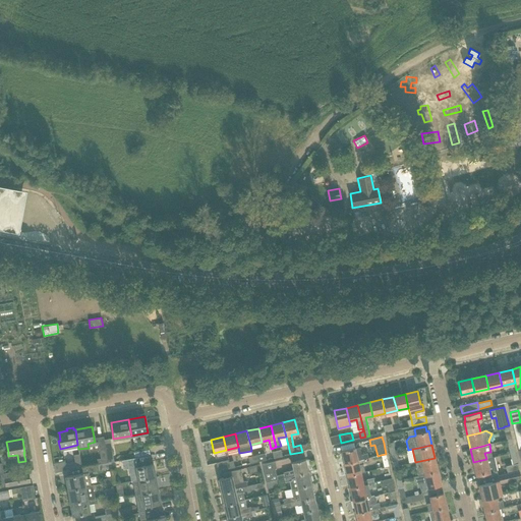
[(355,449),(355,448),(351,449),(341,451),(344,463),(368,458),(367,453),(360,455),(359,448),(355,449)]
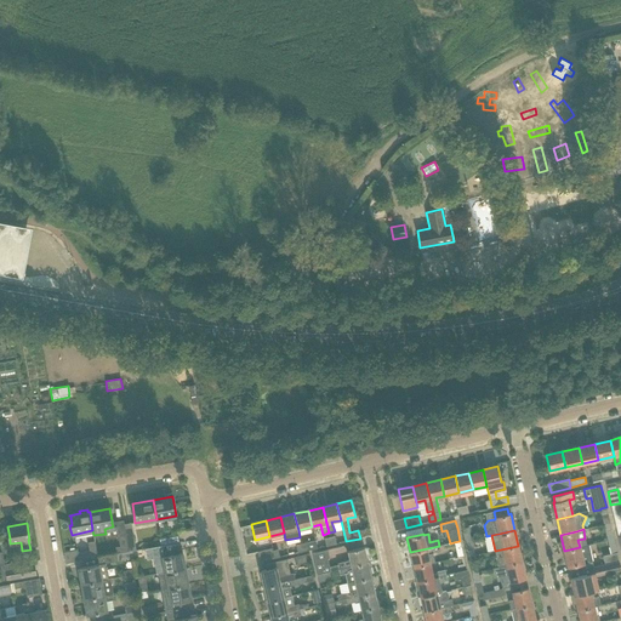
[(130,551),(126,535),(119,536),(120,547),(115,547),(117,554),(129,552),(130,551)]
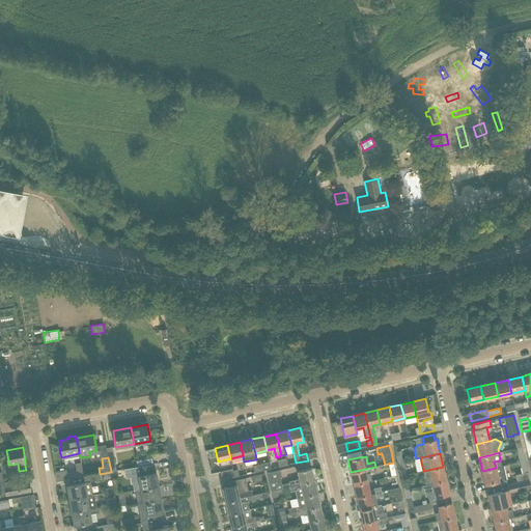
[(152,457),(151,458),(136,460),(138,467),(154,464),(152,457)]
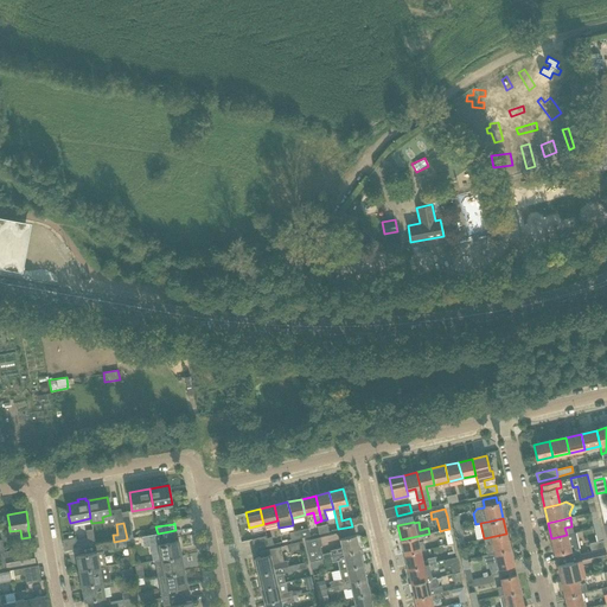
[(85,530),(88,540),(76,542),(77,548),(95,544),(93,529),(85,530)]
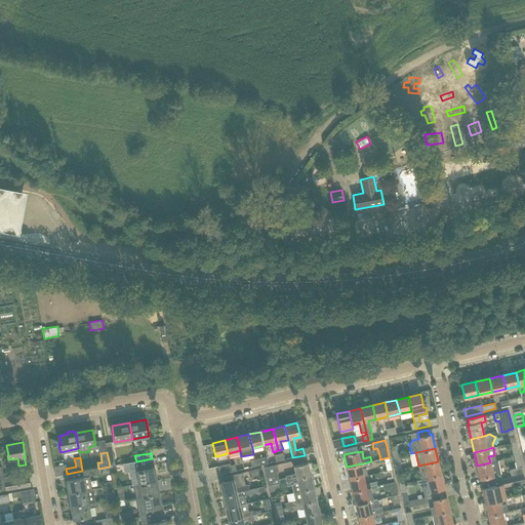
[(267,457),(254,459),(256,467),(268,463),(267,457)]
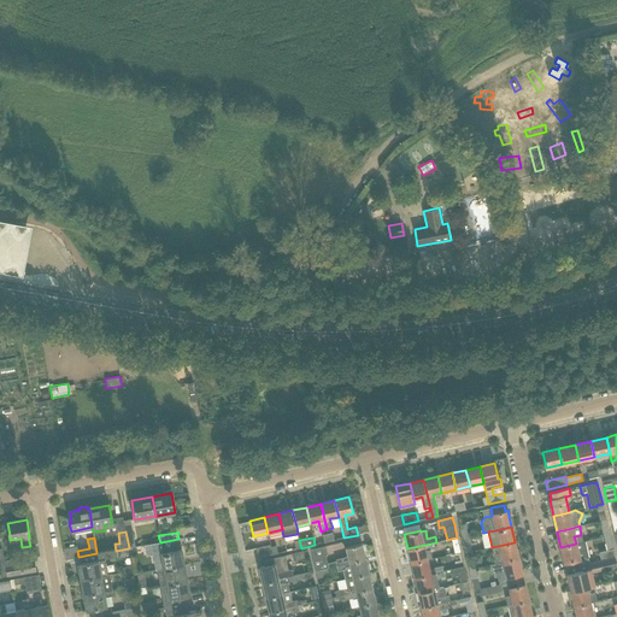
[(585,541),(576,544),(560,547),(564,563),(588,558),(585,541)]
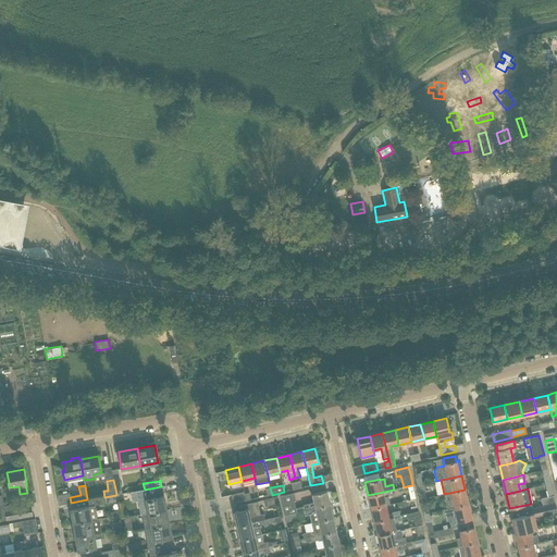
[(141,490),(122,493),(119,494),(120,500),(143,496),(141,490)]
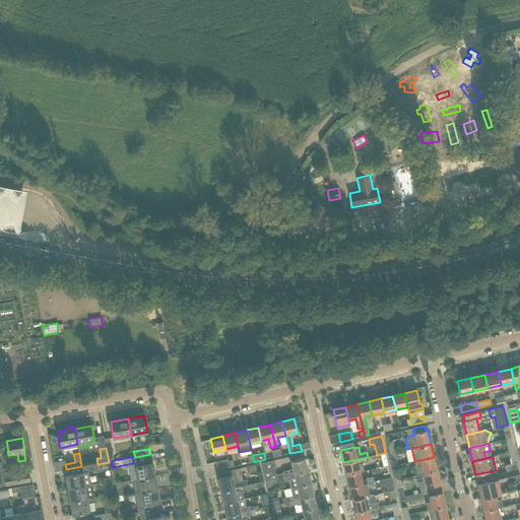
[(368,457),(343,462),(346,474),(361,471),(365,470),(363,463),(369,461),(368,457)]
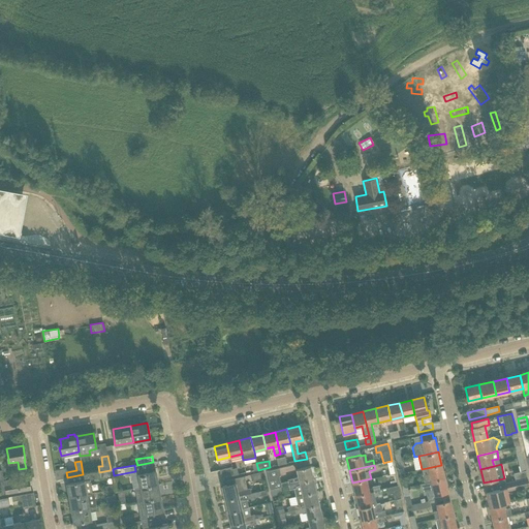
[(444,478),(441,465),(422,469),(425,483),(427,483),(431,481),(444,478)]
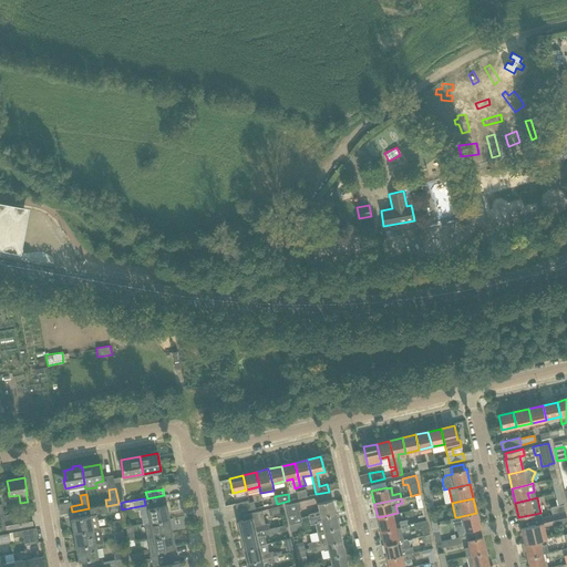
[(336,514),(332,500),(318,503),(320,514),(316,515),(316,513),(308,515),(309,516),(301,517),(299,509),(301,509),(299,502),(285,505),(290,524),(301,522),(309,519),(336,514)]
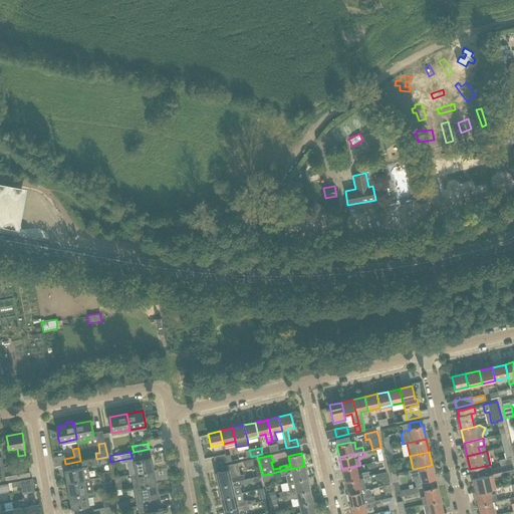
[(227,462),(226,456),(225,454),(213,457),(215,465),(227,462)]
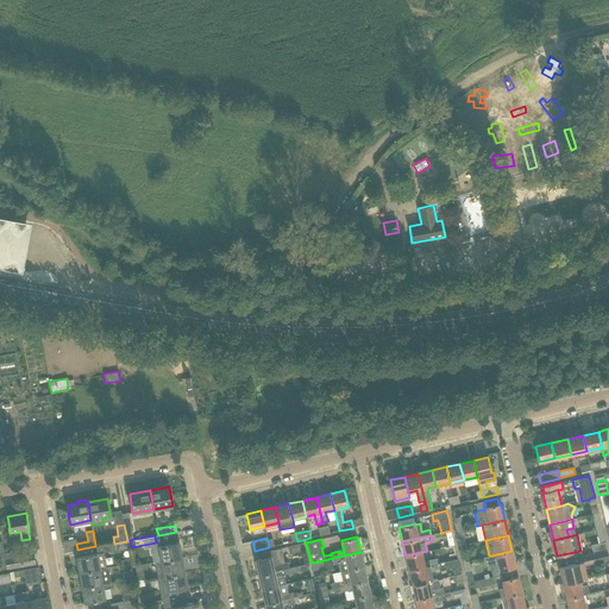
[(106,567),(104,552),(131,547),(130,540),(127,540),(126,541),(114,544),(96,546),(98,553),(96,553),(77,557),(80,572),(100,569),(106,567)]
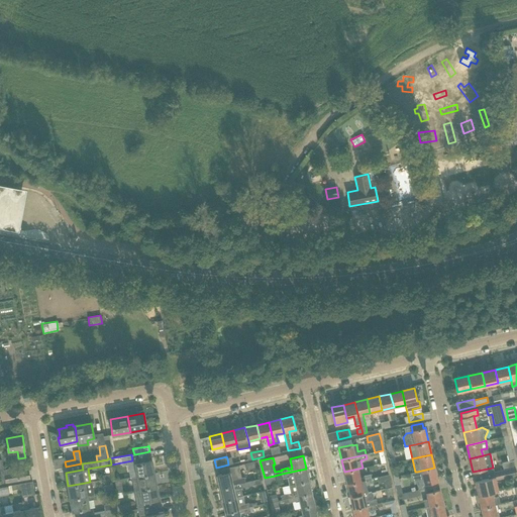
[(515,467),(513,459),(502,462),(503,470),(515,467)]
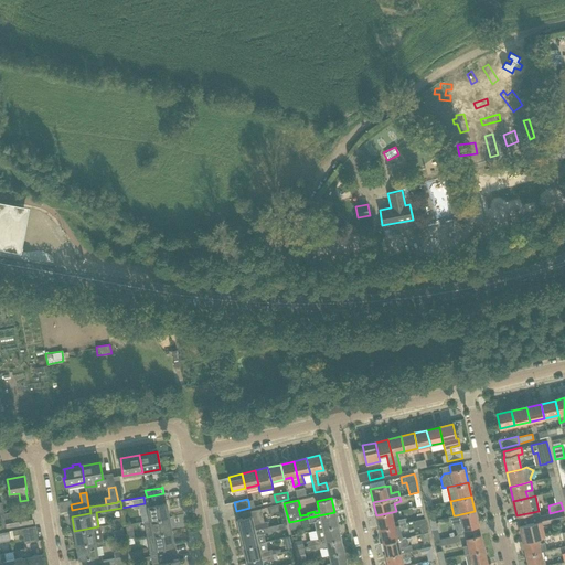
[(166,503),(155,505),(149,507),(150,514),(142,515),(144,522),(151,521),(168,518),(166,503)]
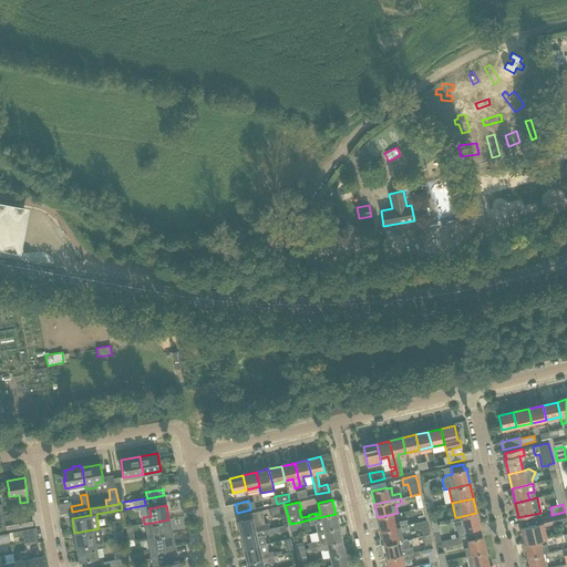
[(284,512),(282,505),(268,508),(269,515),(284,512)]
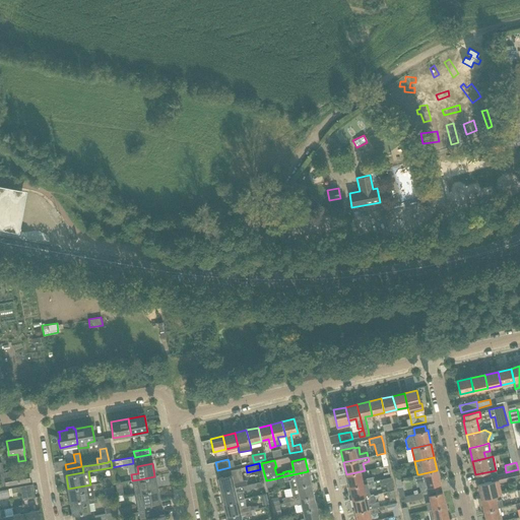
[(221,472),(222,477),(217,478),(220,491),(245,485),(247,484),(246,479),(243,480),(240,468),(221,472)]
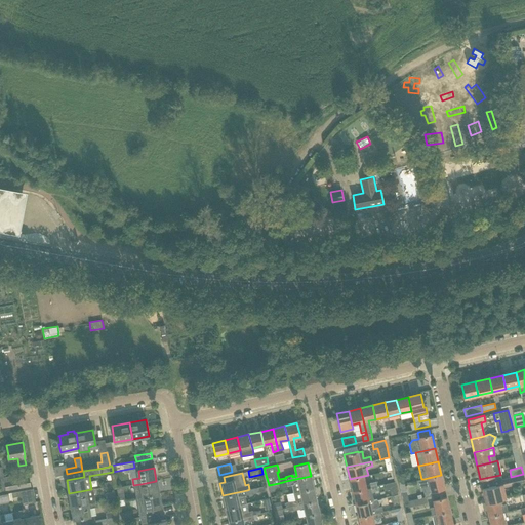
[(506,498),(502,487),(524,482),(523,474),(511,477),(501,479),(502,484),(482,489),(485,502),(498,499),(506,498)]
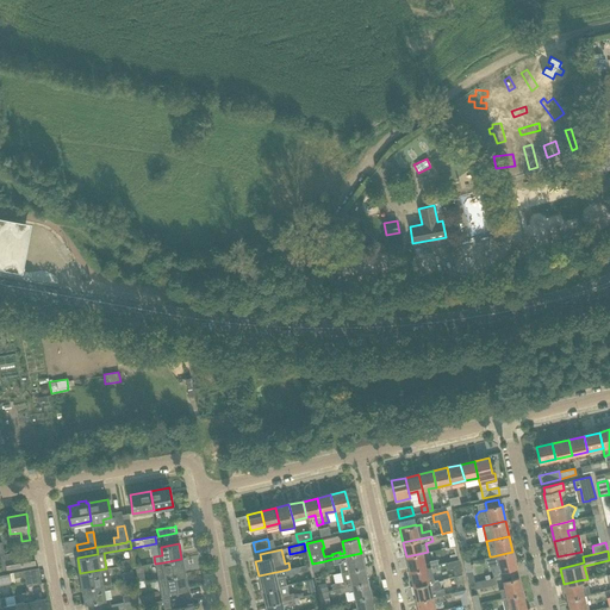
[(33,555),(32,555),(18,558),(17,552),(4,554),(6,570),(35,565),(33,555)]
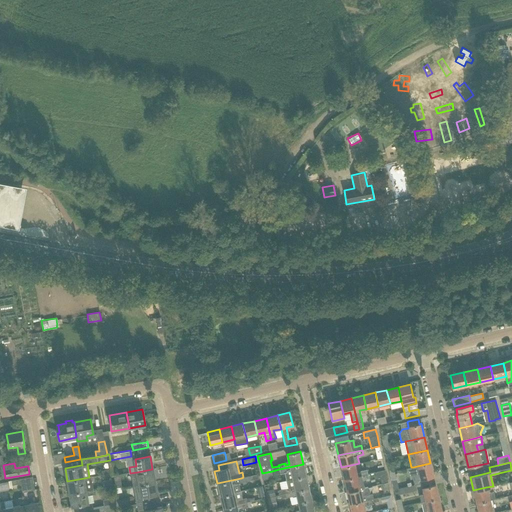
[(433,476),(430,463),(417,466),(413,467),(415,474),(412,475),(414,485),(415,485),(431,481),(430,477),(433,476)]
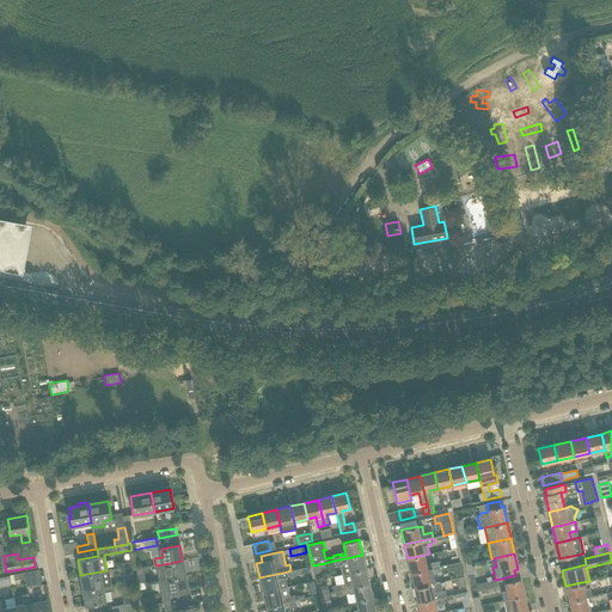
[(366,569),(362,555),(334,561),(335,565),(340,564),(342,574),(366,569)]
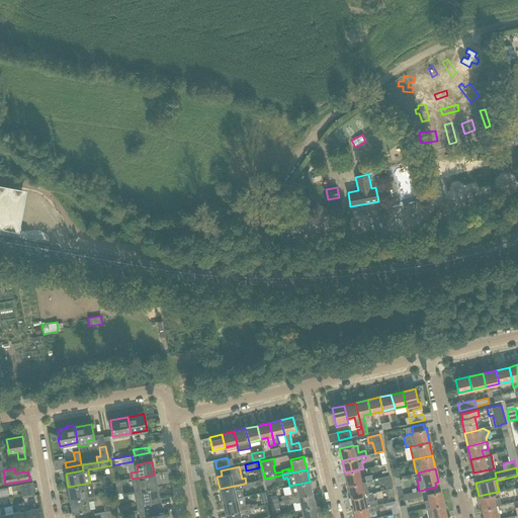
[(361,480),(359,469),(345,472),(348,486),(372,480),(371,476),(364,477),(364,479),(361,480)]
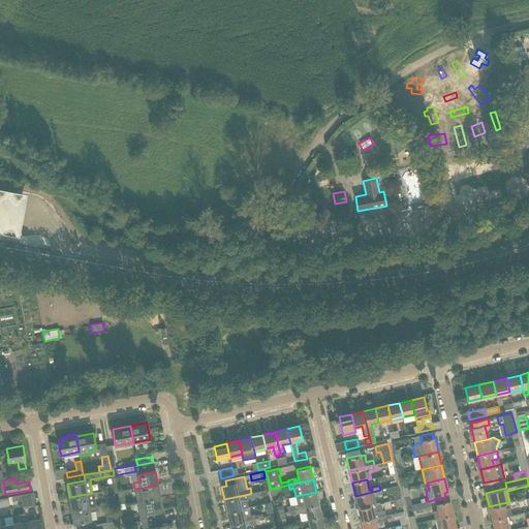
[(142,488),(135,489),(136,498),(137,501),(160,497),(157,485),(142,488)]
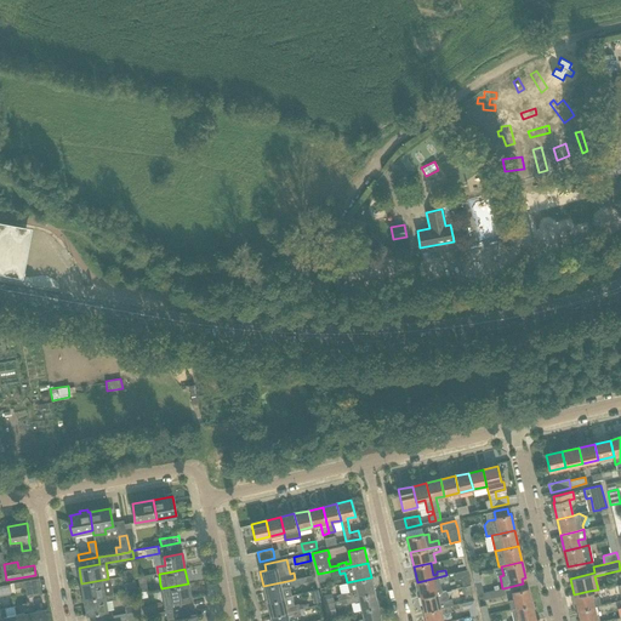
[(455,573),(457,580),(468,577),(467,570),(455,573)]
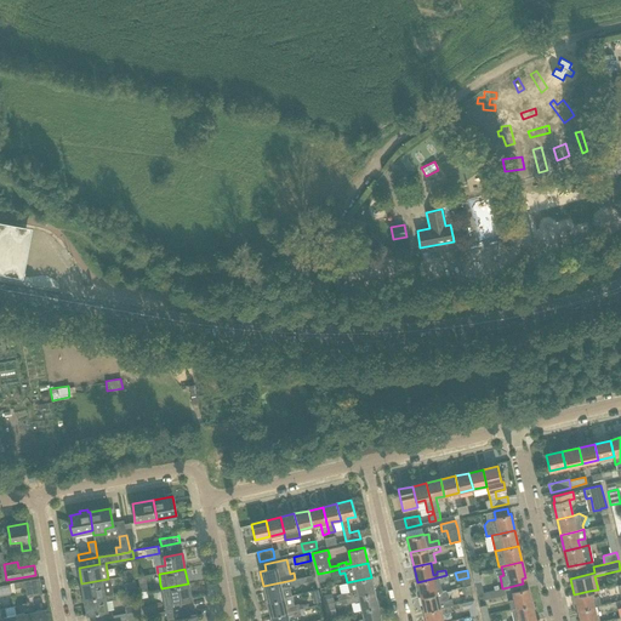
[(331,580),(330,571),(318,574),(319,582),(331,580)]
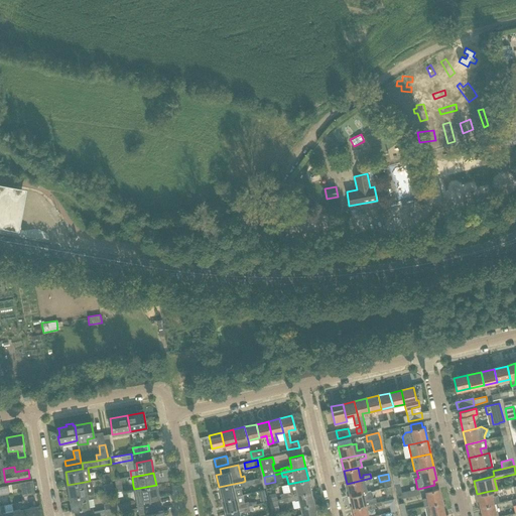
[(367,492),(366,484),(372,482),(371,478),(347,484),(350,496),(363,493),(367,492)]
